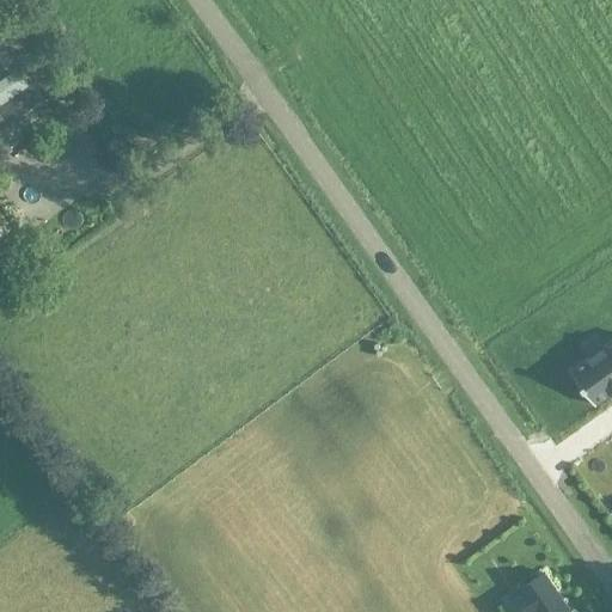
[(0,80),(0,106),(30,86),(17,68),(0,80)]
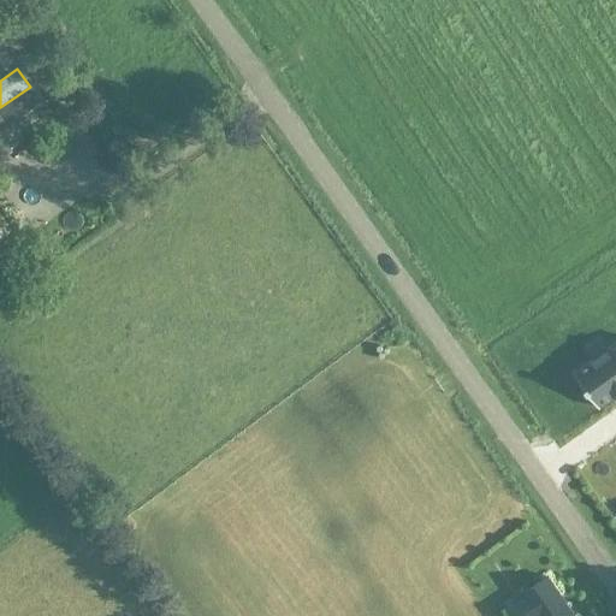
[(33,84),(30,87),(0,107),(0,152),(19,138),(43,122),(54,113),(33,84)]
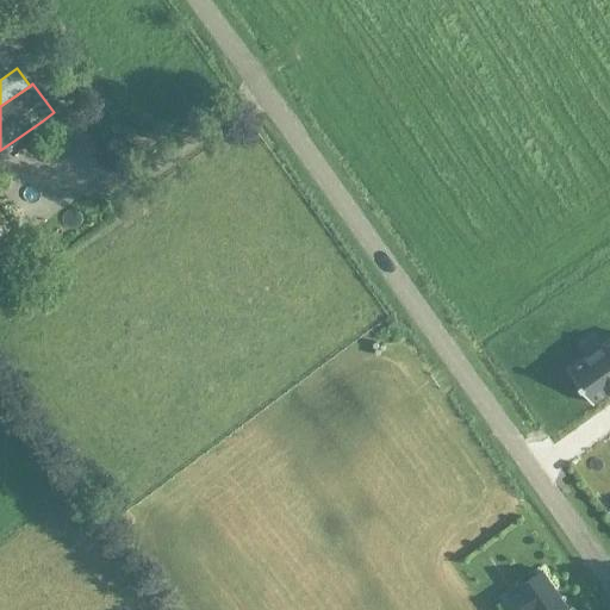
[(43,120),(19,137),(33,157),(57,139),(43,120)]
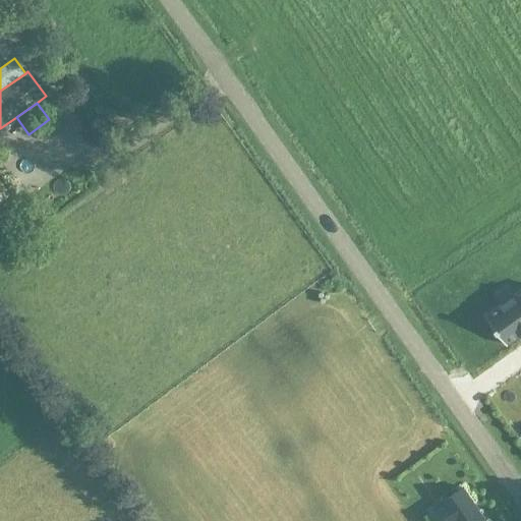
[(520,336),(520,290),(486,316),(506,344),(519,334),(520,336)]
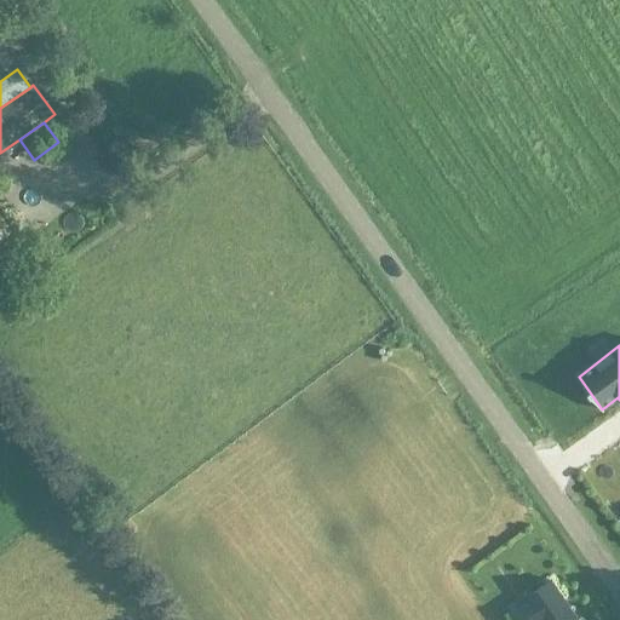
[(578,619),(551,580),(526,597),(528,600),(517,608),(524,619),(578,619)]
